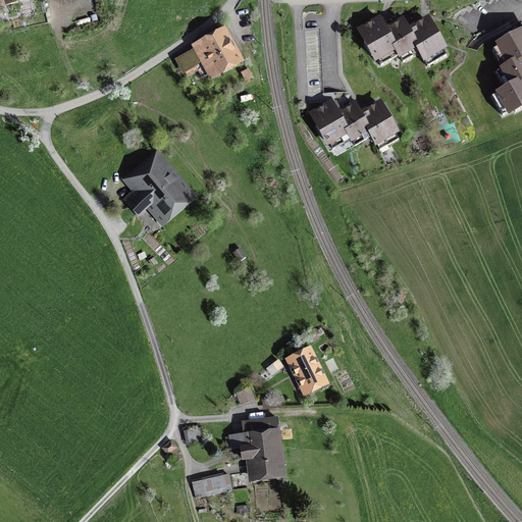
[(399,56),(385,32),(380,20),(361,31),(367,42),(364,43),(371,56),(374,55),(380,66),(399,56)]
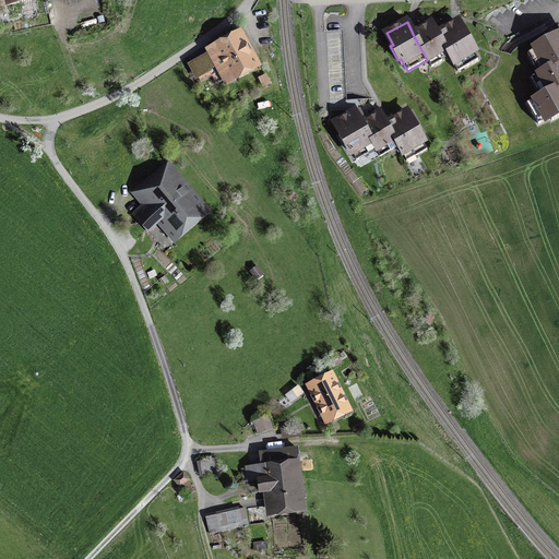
[(413,34),(427,60),(431,67),(450,57),(458,72),(478,60),(471,48),(474,47),(466,33),(463,35),(456,23),(437,34),(431,23),(413,34)]
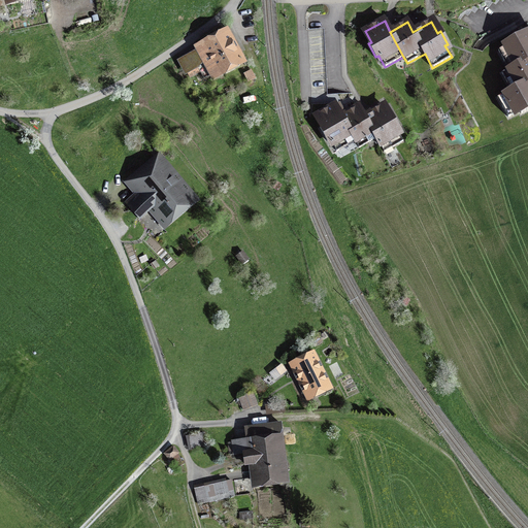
[(230,31),(196,50),(198,52),(205,65),(211,77),(244,59),(230,31)]
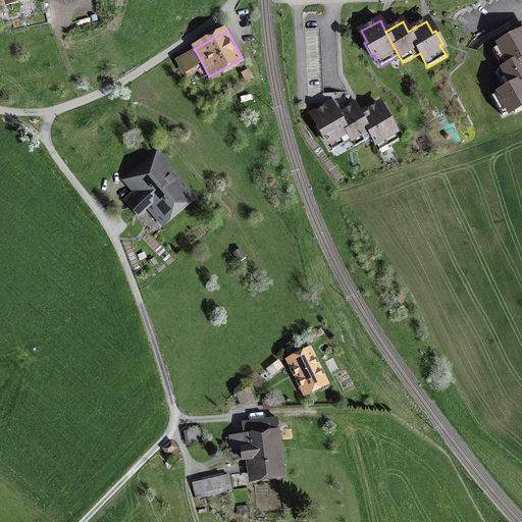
[(493,50),(504,68),(521,58),(521,34),(517,37),(516,34),(503,41),(504,44),(493,50)]
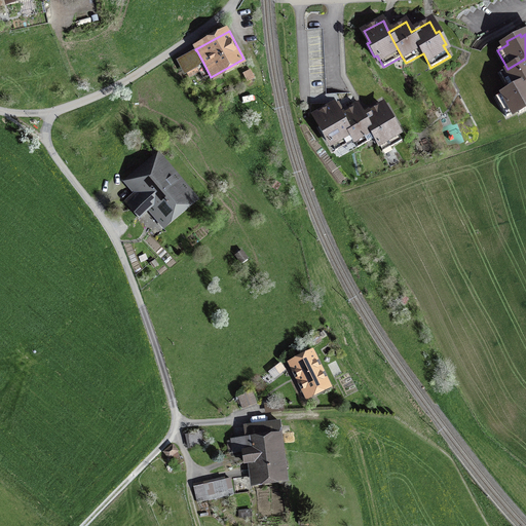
[(204,65),(197,51),(181,61),(188,73),(189,78),(199,72),(197,68),(204,65)]
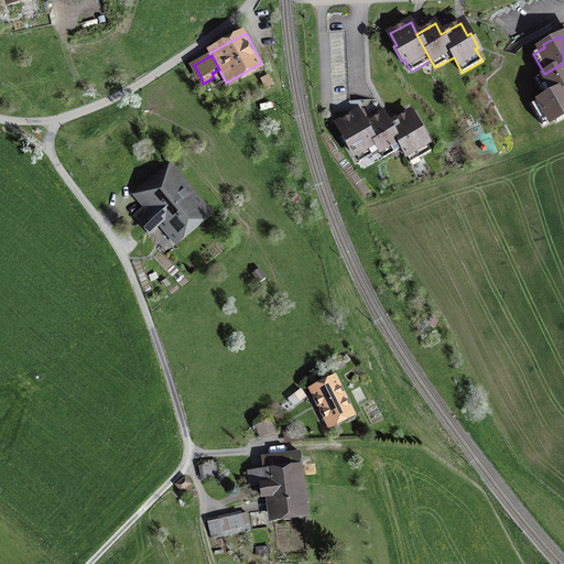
[(563,63),(544,74),(537,78),(546,96),(532,105),(543,125),(555,118),(556,122),(563,117),(563,63)]
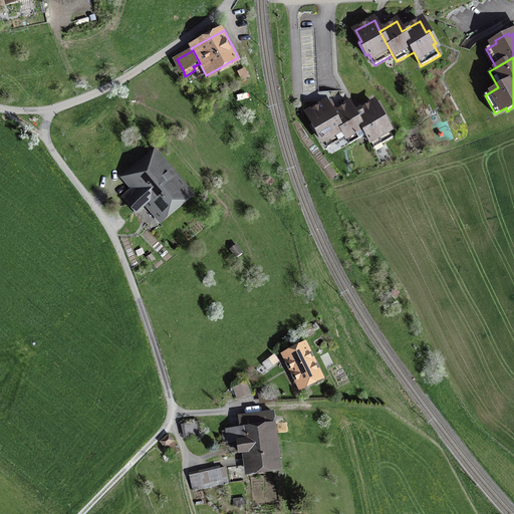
[(345,137),(333,112),(327,101),(308,111),(314,122),(311,124),(318,138),(321,136),(327,147),(345,137)]
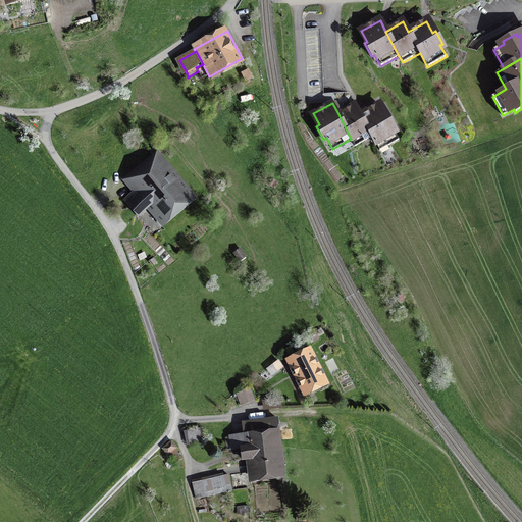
[(338,114),(351,139),(355,146),(371,137),(379,150),(399,140),(393,128),(396,126),(387,113),(384,115),(378,104),(360,114),(355,105),(338,114)]
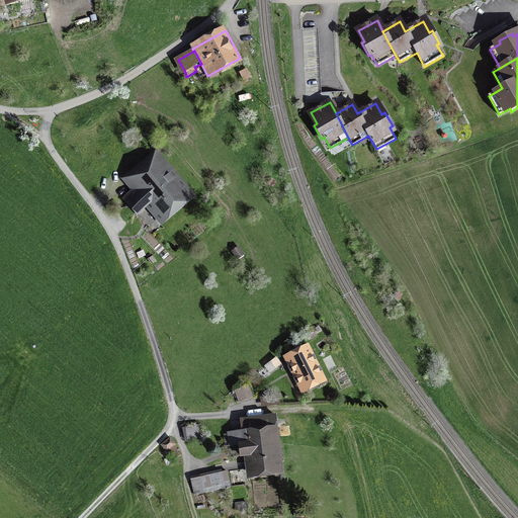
[(138,187),(123,198),(136,212),(149,200),(163,218),(186,197),(154,159),(131,179),(138,187)]
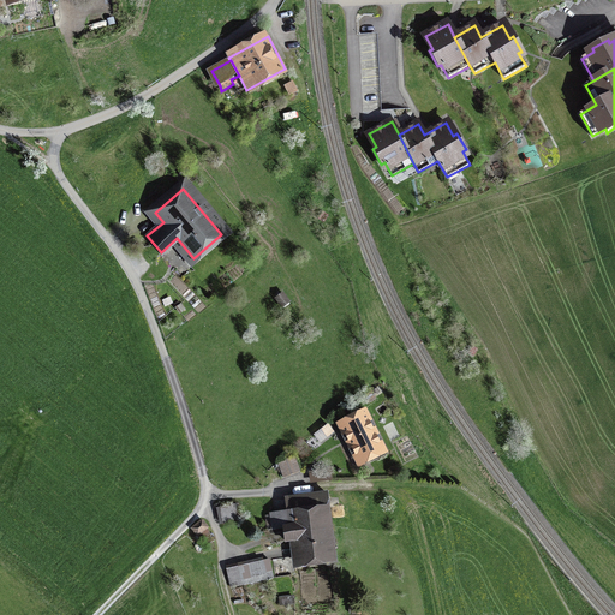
[(341,424),(360,463),(382,452),(377,441),(381,440),(371,419),(368,422),(364,412),(341,424)]
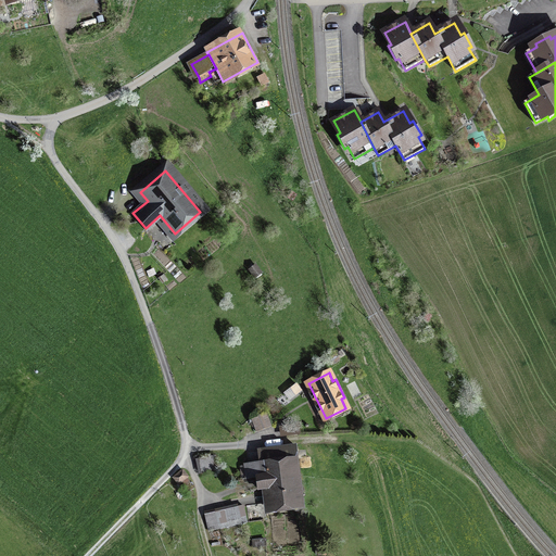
[(256,432),(272,426),(266,413),(252,418),(256,432)]
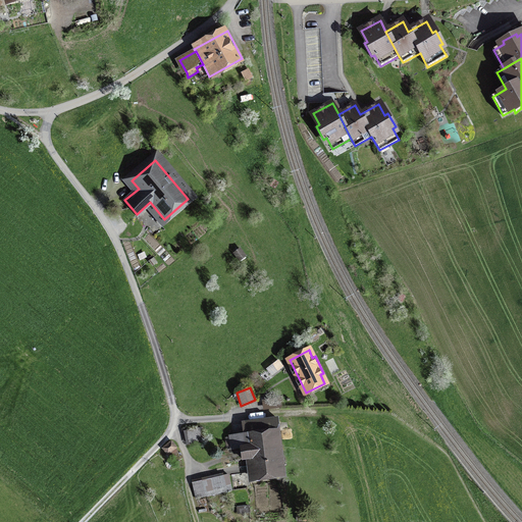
[(245,423),(246,434),(279,430),(277,419),(245,423)]
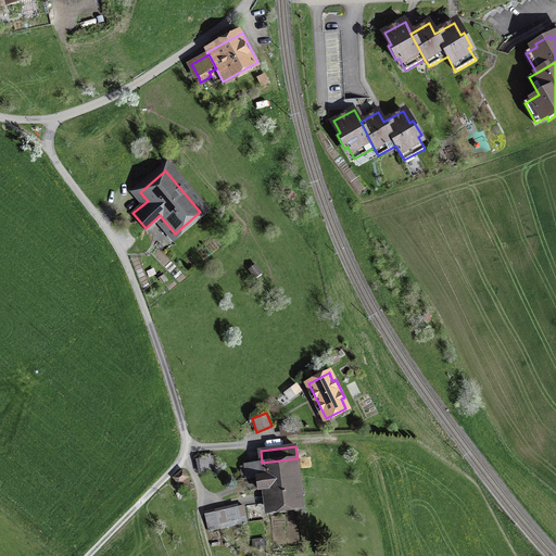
[(199,459),(201,472),(217,469),(215,456),(199,459)]
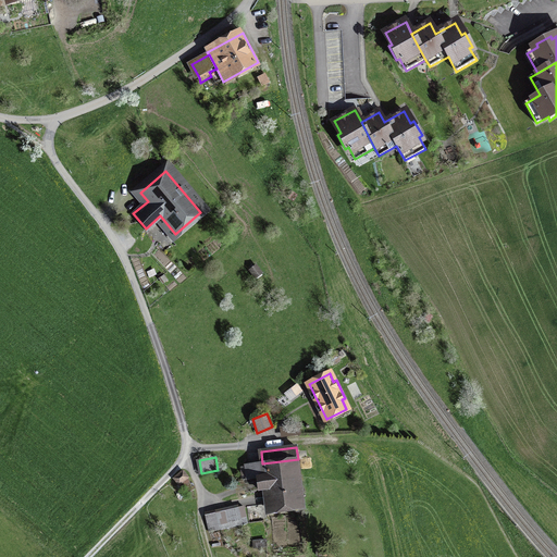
[(302,493),(298,459),(262,463),(245,466),(247,480),(257,478),(258,490),(269,487),(272,509),(295,506),(295,511),(302,510),(300,493),(302,493)]
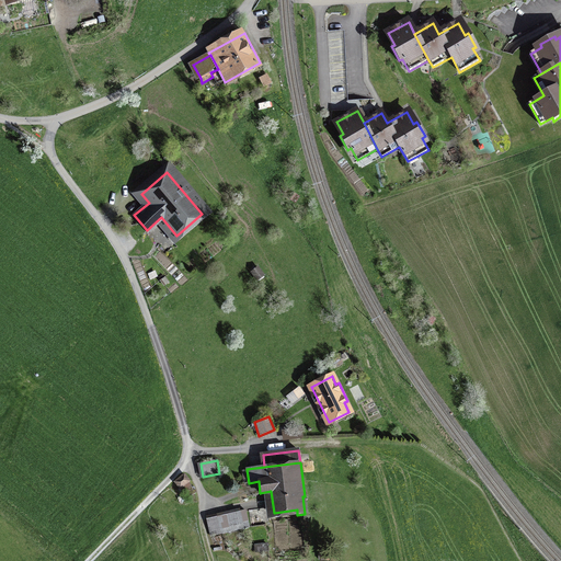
[(175,482),(180,488),(189,481),(184,474),(175,482)]
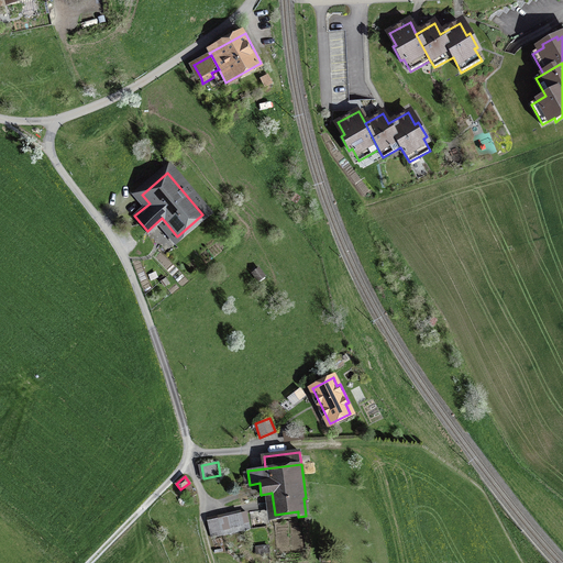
[(211,537),(250,529),(246,511),(208,520),(211,537)]
